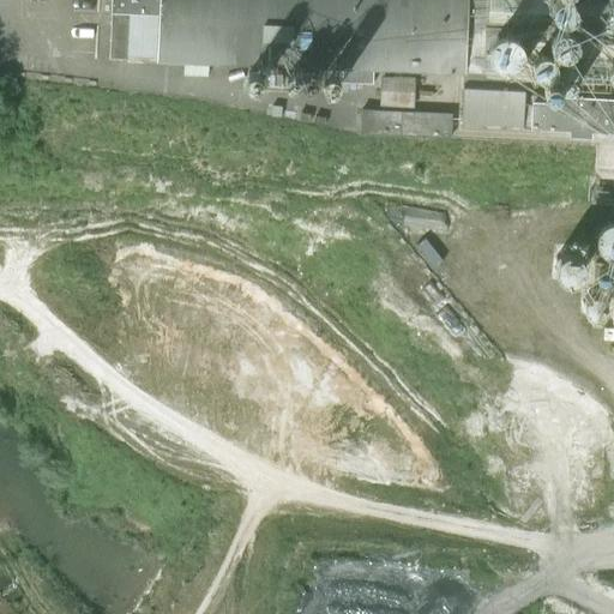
[(109,60),(127,61),(204,64),(465,74),(468,0),(110,0),(110,14),(109,60)]
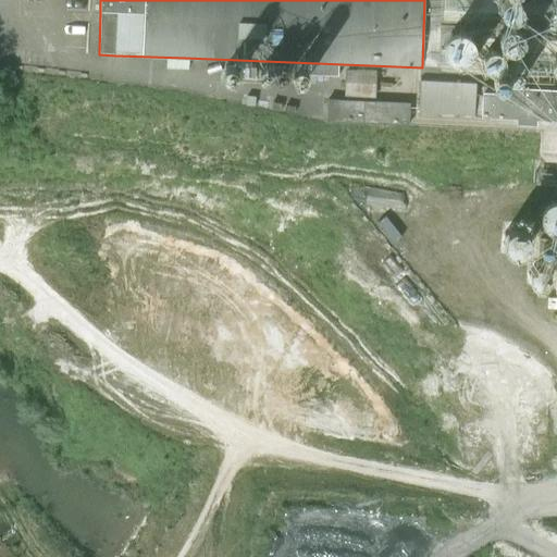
[(556,0),(442,0),(440,72),(556,75),(556,0)]
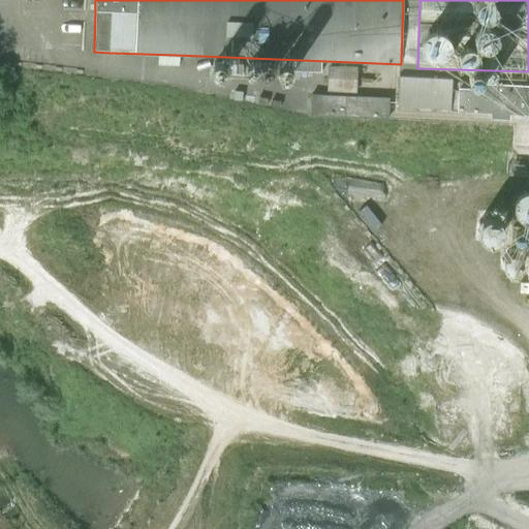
[(358,67),(328,66),(327,91),(356,92),(358,67)]
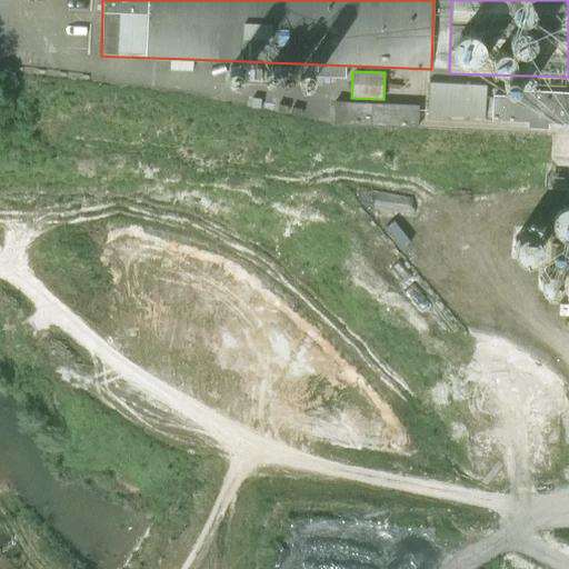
[(549,123),(568,123),(568,92),(486,89),(486,85),(429,82),(427,117),(527,121),(527,123),(548,125),(549,123)]
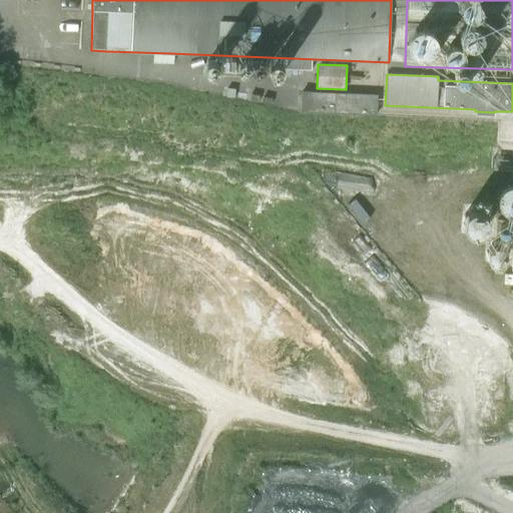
[(302,92),(301,111),(377,115),(378,96),(302,92)]
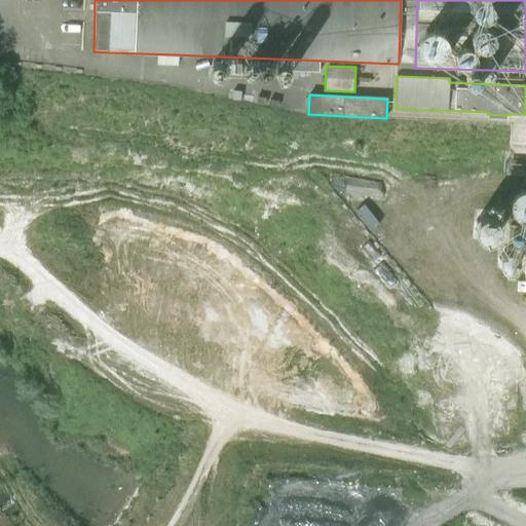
[(525,191),(497,191),(497,217),(525,217),(525,191)]
